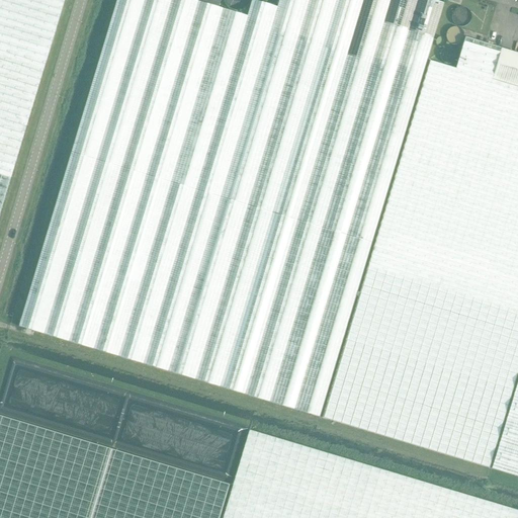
[(0,0),(0,213),(13,170),(64,0),(0,0)]
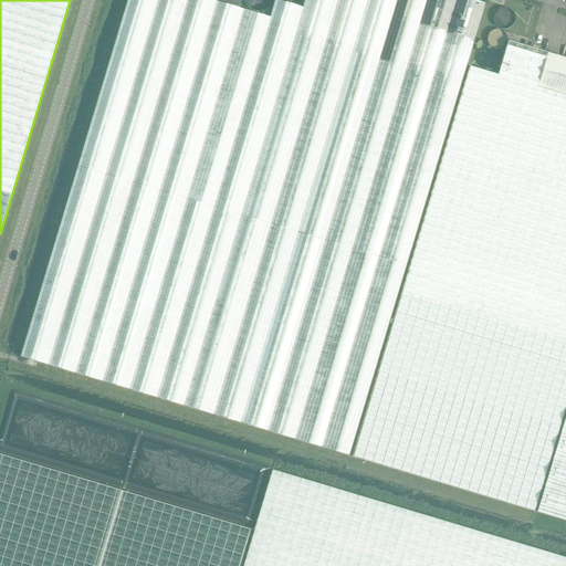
[(275,0),(270,18),(239,9),(241,1),(236,0),(127,0),(20,357),(349,456),(485,3),(471,0),(304,0),(303,8),(275,0)]
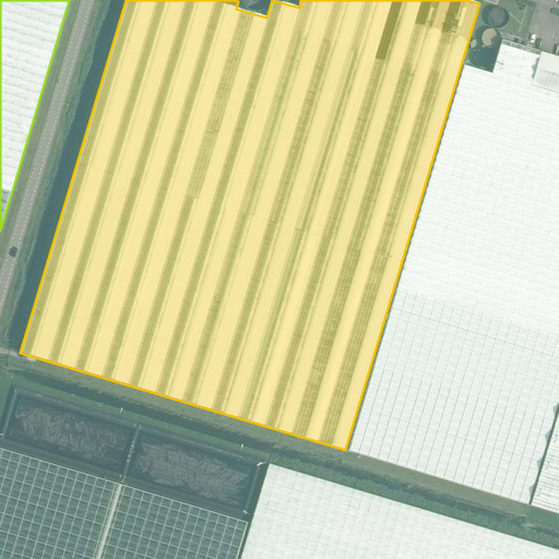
[(558,58),(502,40),(492,74),(558,94),(558,58)]
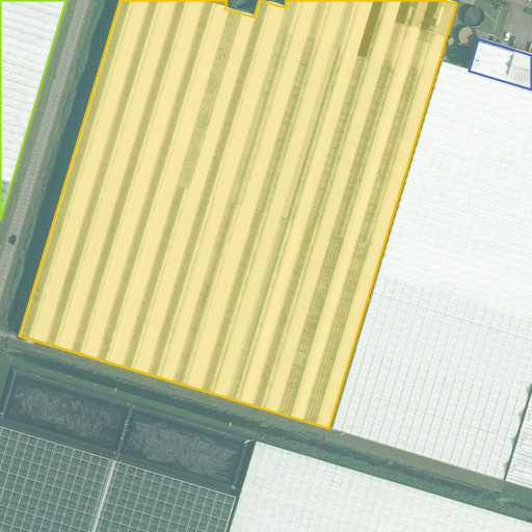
[(531,89),(469,71),(442,62),(331,429),(502,480),(531,381),(531,89)]
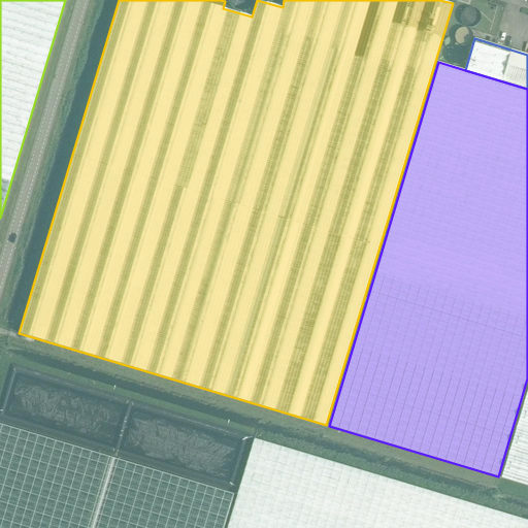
[(527,388),(501,479),(527,486),(527,388)]
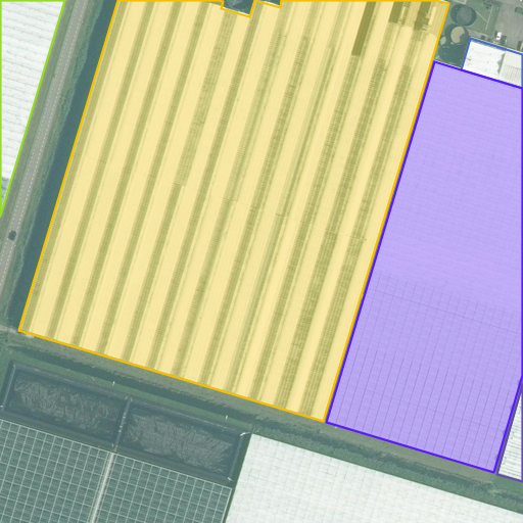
[(0,522),(221,522),(231,489),(0,420),(0,522)]
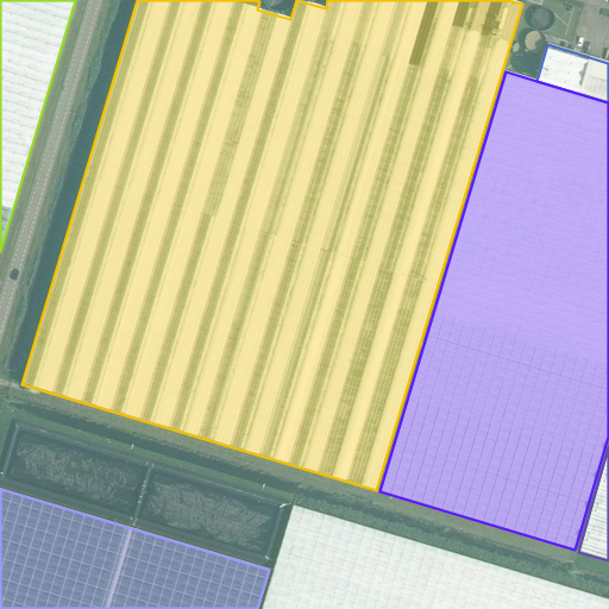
[(608,608),(608,601),(293,506),(276,560),(262,608),(608,608)]
